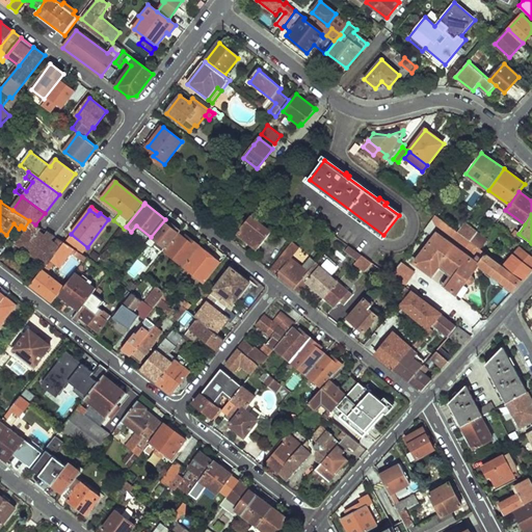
[(237,233),(257,250),(272,232),(251,215),(237,233)]
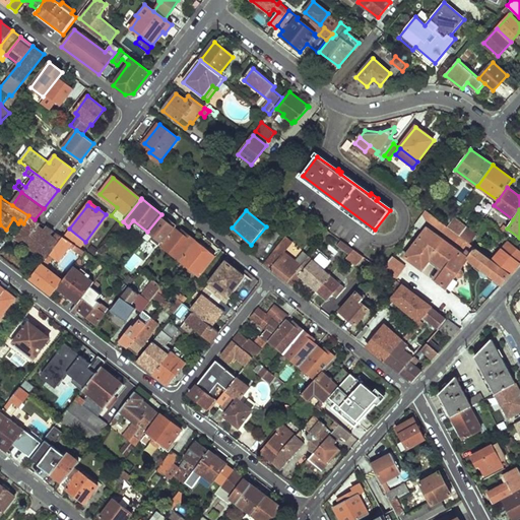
[(428,229),(405,257),(421,270),(431,259),(446,270),(444,273),(441,271),(437,276),(440,278),(437,281),(447,288),(456,275),(458,278),(462,278),(464,275),(463,271),(461,269),(468,259),(501,283),(511,273),(493,260),(470,244),(460,236),(448,228),(426,210),(414,225),(420,230),(428,220),(468,251),(464,256),(428,229)]
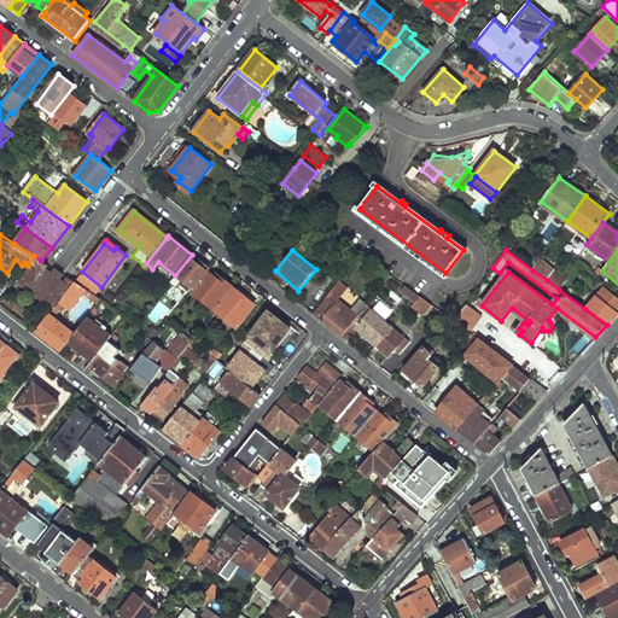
[(192,255),(175,275),(170,283),(175,286),(178,284),(181,280),(192,290),(209,268),(192,255)]
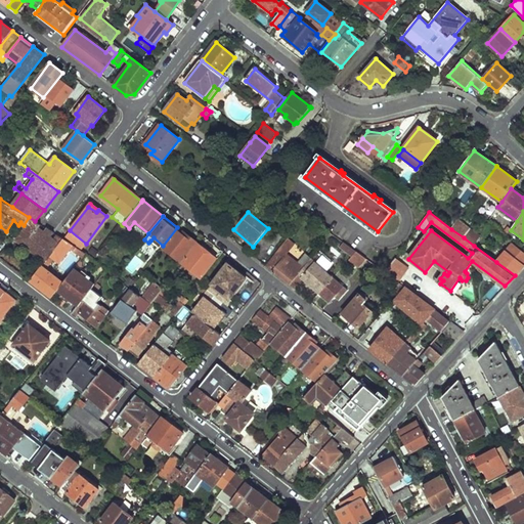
[(17,241),(46,261),(50,256),(63,239),(62,239),(57,235),(53,239),(50,238),(53,233),(46,228),(44,233),(38,228),(40,224),(35,221),(29,217),(24,225),(27,226),(17,241)]
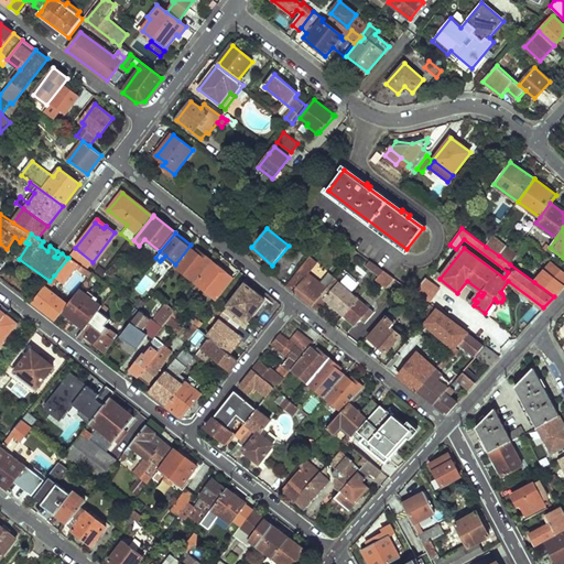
[(494,236),(486,247),(499,256),(507,247),(500,242),(500,241),(494,236)]
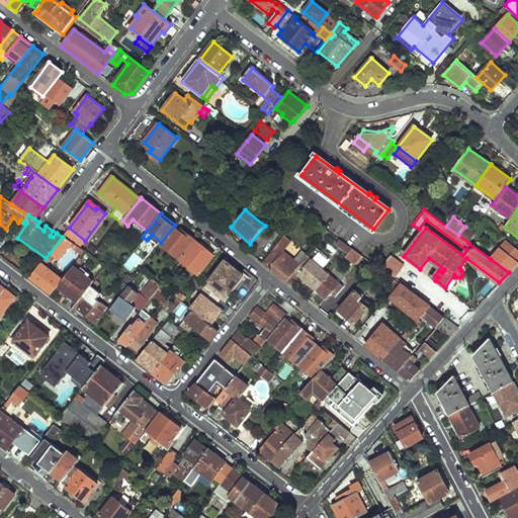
[(177,226),(162,245),(178,258),(192,239),(177,226)]
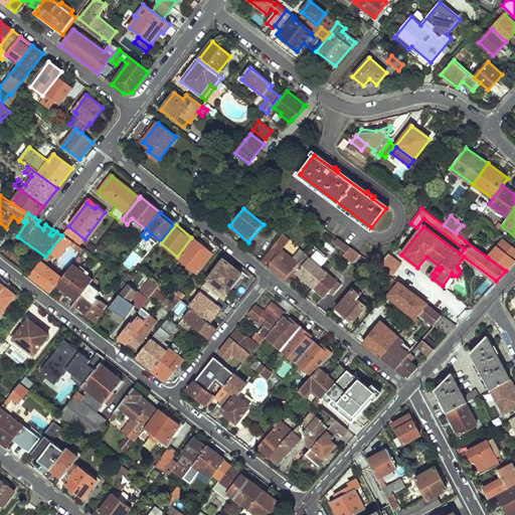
[(463,225),(456,233),(466,241),(472,232),(463,225)]
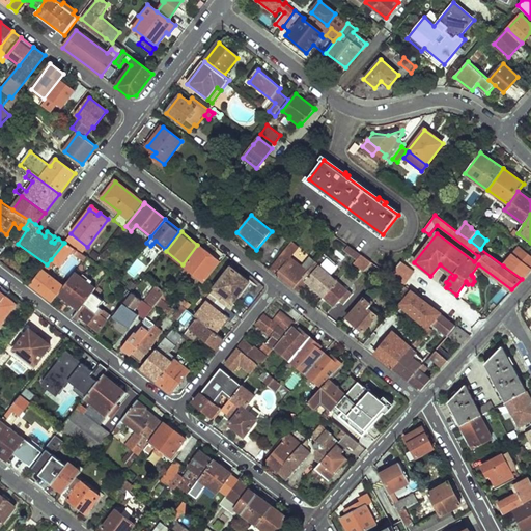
[(71,233),(63,243),(64,243),(77,251),(82,254),(87,247),(71,233)]
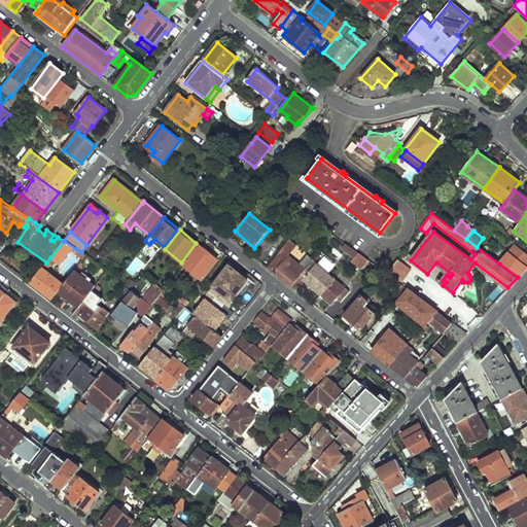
[(151,242),(162,250),(164,247),(154,239),(151,242)]
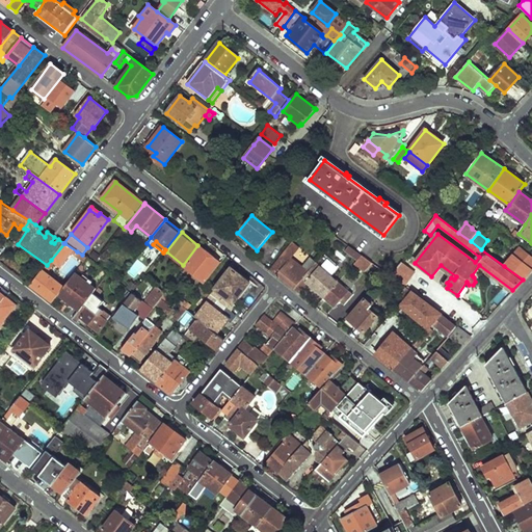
[(301,268),(291,259),(299,248),(291,242),(269,269),(294,290),(302,280),(316,263),(310,258),(301,268)]
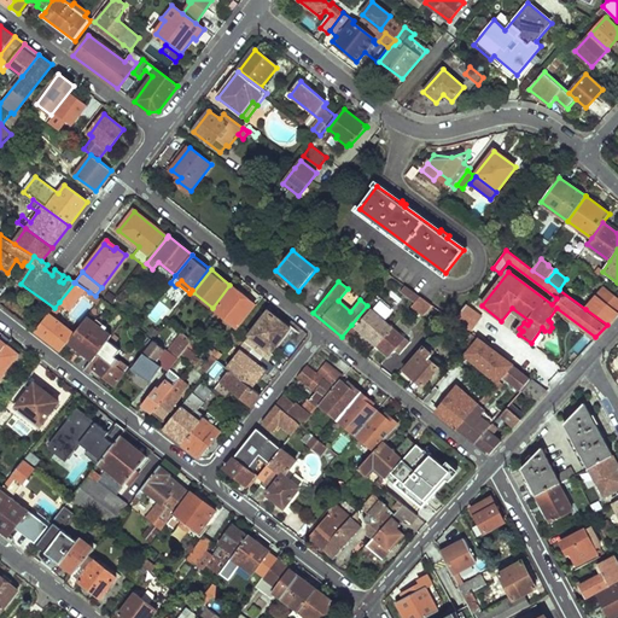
[(75,283),(59,302),(63,305),(70,310),(82,293),(86,296),(89,292),(75,283)]
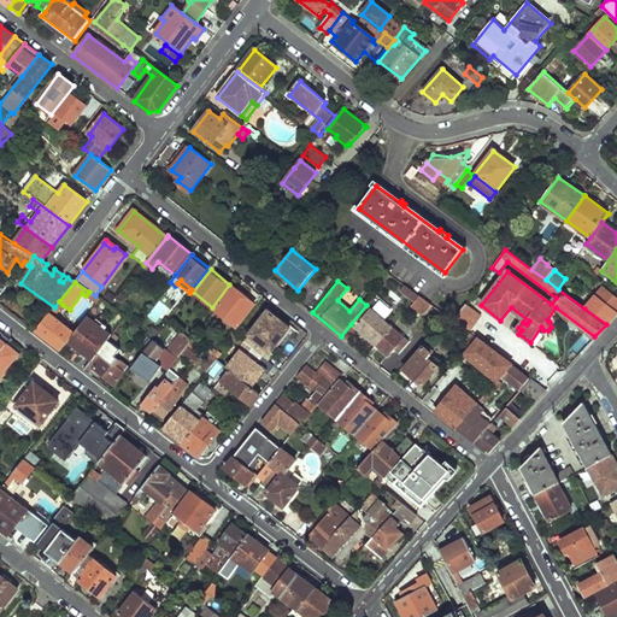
[(417,294),(404,286),(399,292),(412,301),(417,294)]
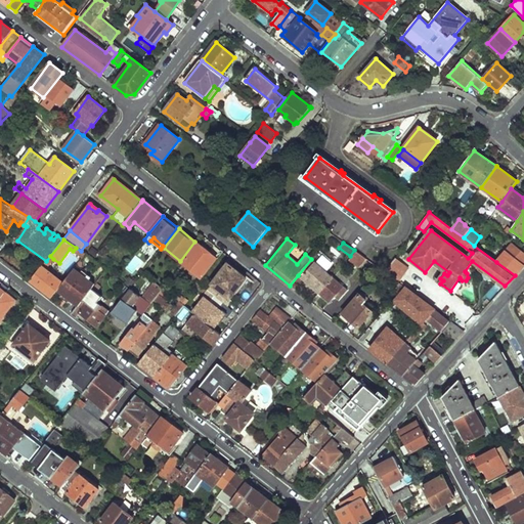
[(197,244),(182,263),(186,266),(201,277),(216,258),(197,244)]
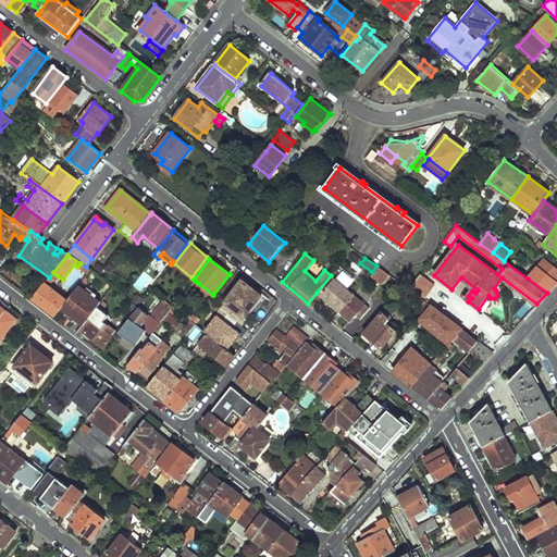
[(528,279),(547,293),(556,281),(556,269),(544,260),(528,279)]
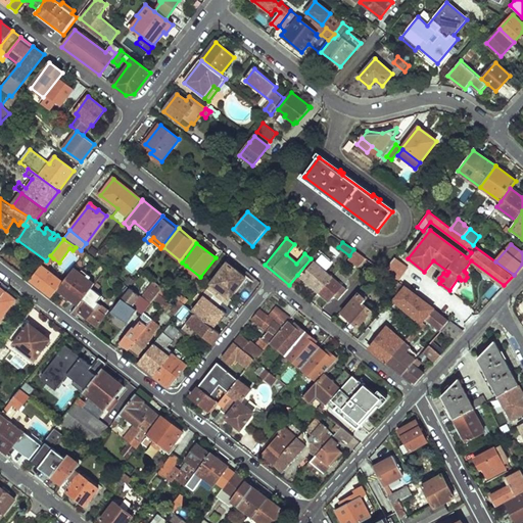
[(73,250),(82,256),(84,252),(81,250),(76,247),(73,250)]
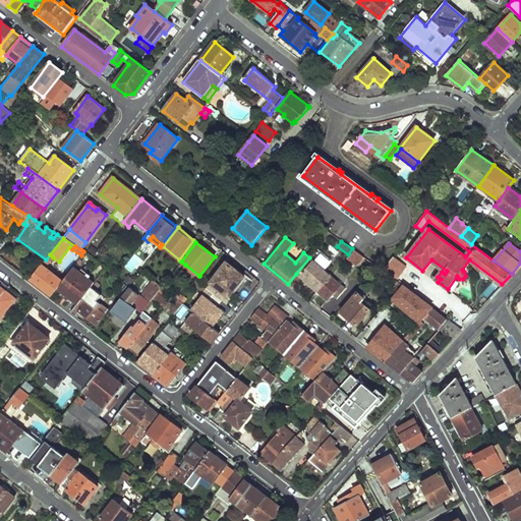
[(364,257),(354,250),(347,259),(357,267),(364,257)]
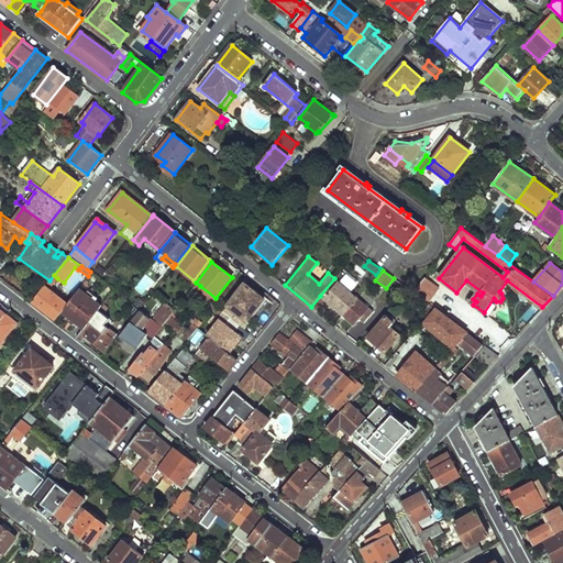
[(48,289),(57,278),(54,275),(50,280),(45,286),(48,289)]
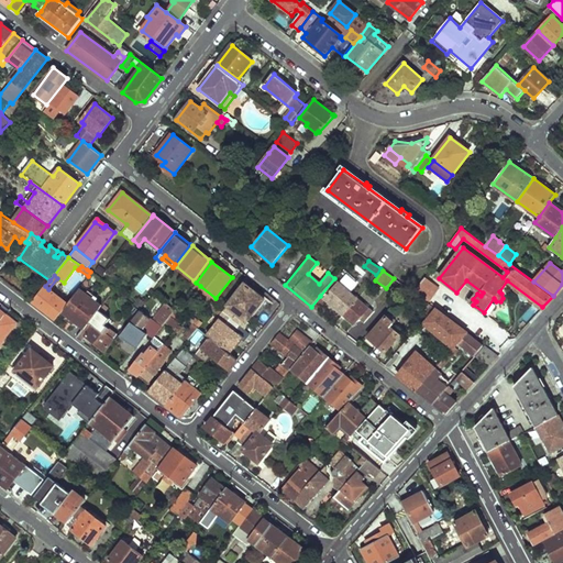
[(357,298),(334,278),(320,296),(324,300),(343,316),(357,298)]
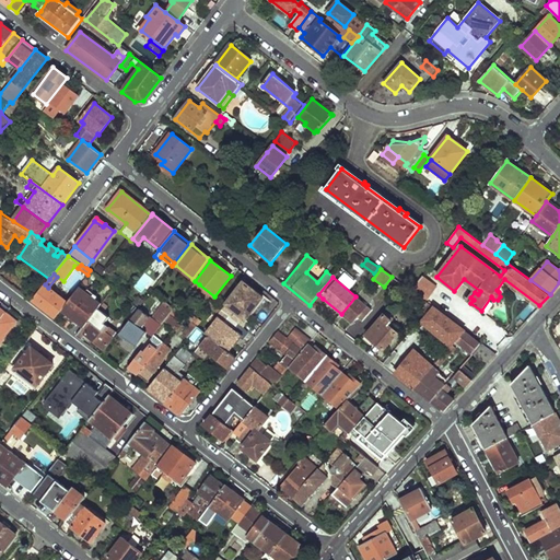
[(438,287),(423,277),(415,290),(429,300),(438,287)]
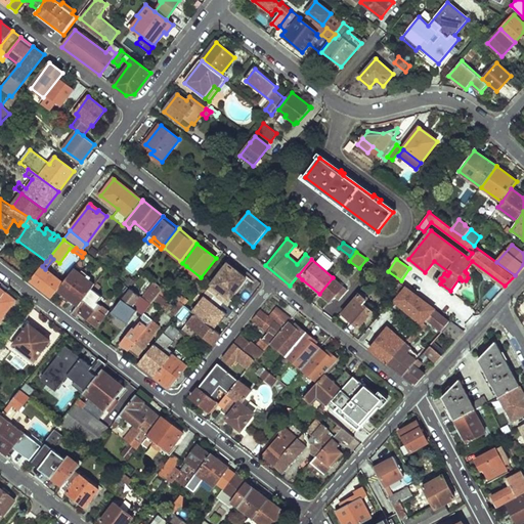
[(227,260),(209,284),(219,292),(215,297),(224,303),(225,304),(247,275),(227,260)]
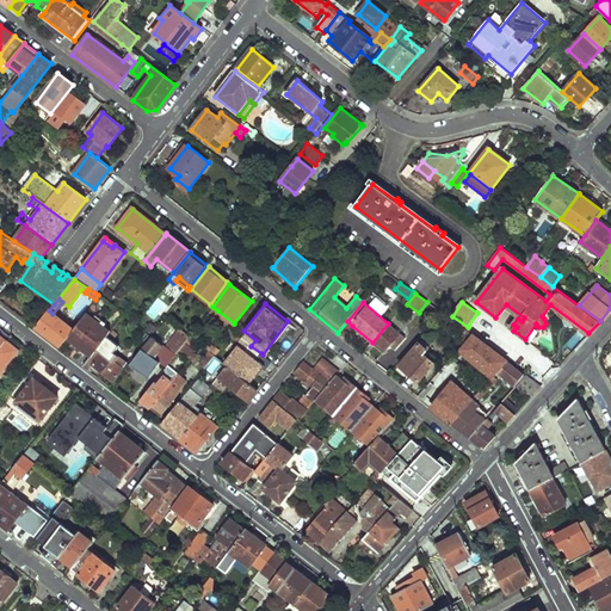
[(213,307),(208,313),(213,318),(217,310),(213,307)]
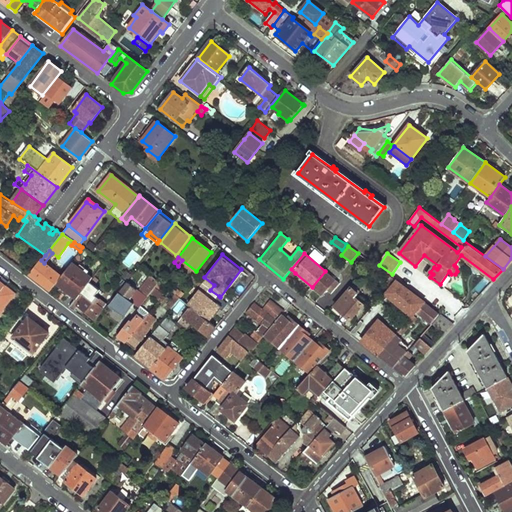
[(61,276),(55,284),(77,300),(81,294),(93,278),(85,272),(88,269),(74,259),(61,276)]
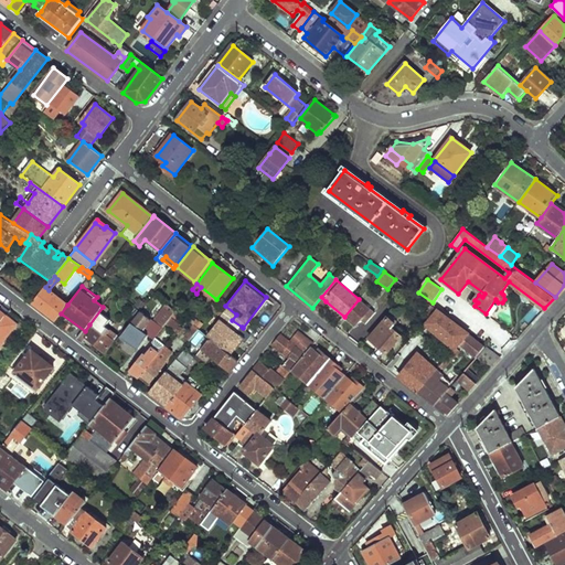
[(45,287),(31,304),(55,322),(61,313),(67,305),(49,290),(45,287)]
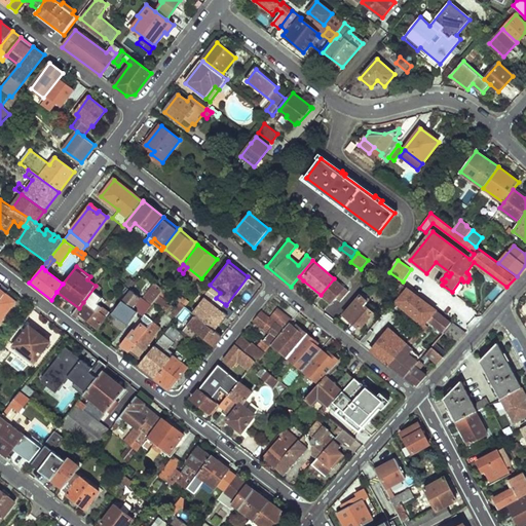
[(303,280),(299,276),(291,287),(296,290),(303,280)]
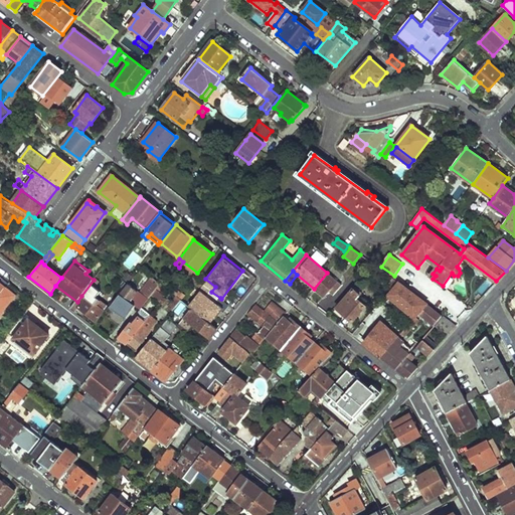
[(327,273),(314,289),(324,298),(342,277),(340,275),(336,279),(327,273)]
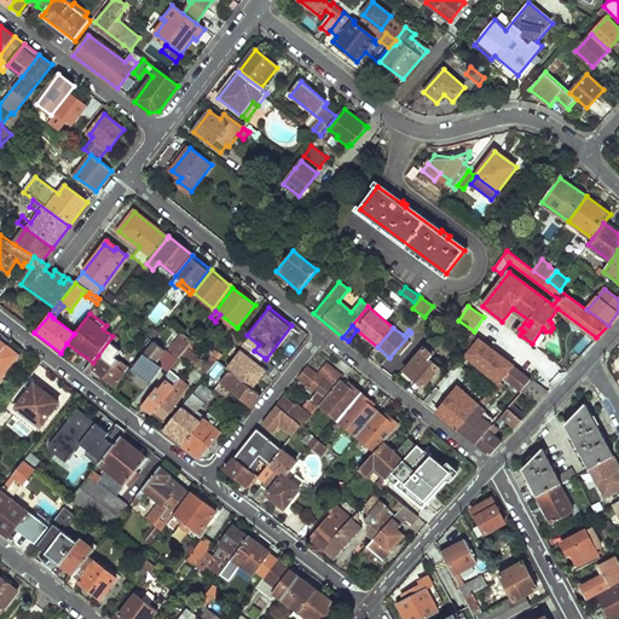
[(191,341),(202,350),(212,357),(213,358),(217,353),(196,336),(191,341)]
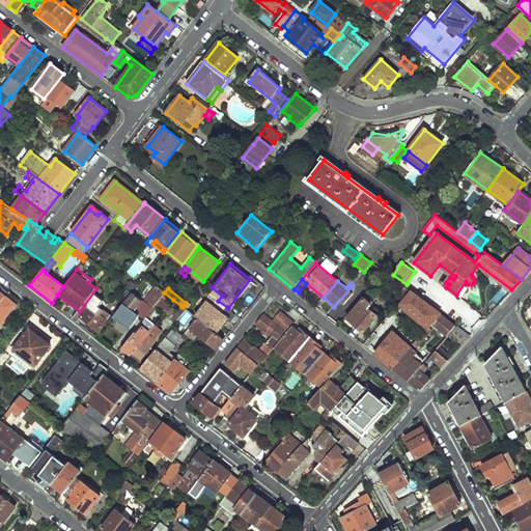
[(442,313),(411,289),(398,306),(429,329),(434,324),(442,313)]
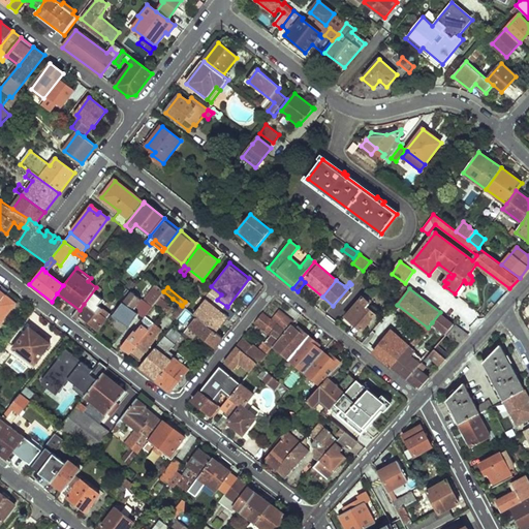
[(131,290),(113,315),(128,327),(137,314),(134,312),(137,309),(134,307),(141,299),(131,290)]
